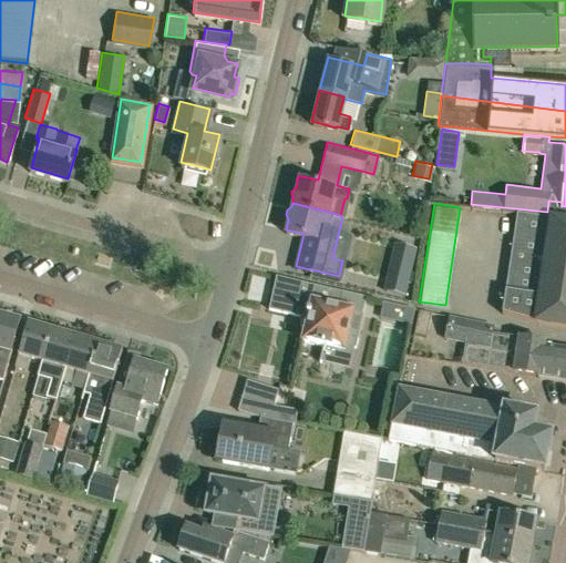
[(510,253),(501,310),(536,320),(565,323),(565,216),(516,208),(510,253)]
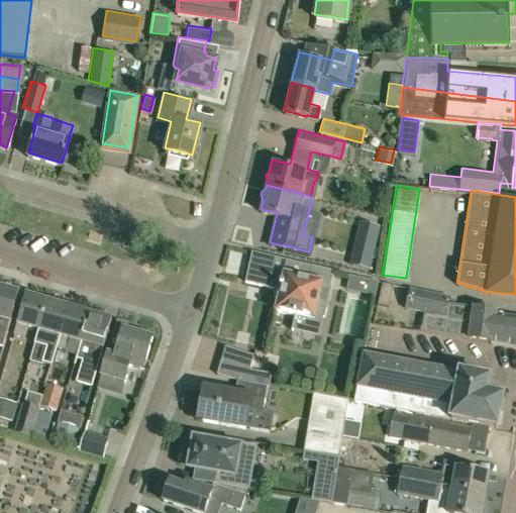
[(377,224),(369,222),(358,265),(367,267),(377,224)]
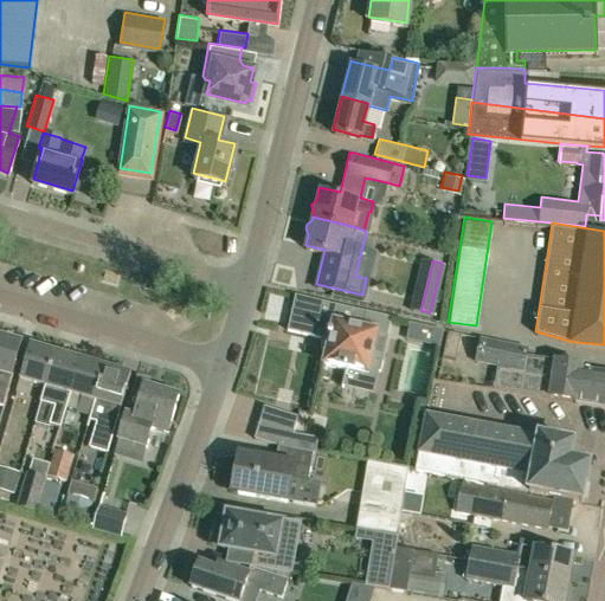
[(321,334),(319,343),(326,344),(322,360),(345,364),(342,376),(368,382),(375,351),(383,354),(386,333),(380,330),(384,317),(364,312),(365,308),(295,290),(287,325),(321,334)]
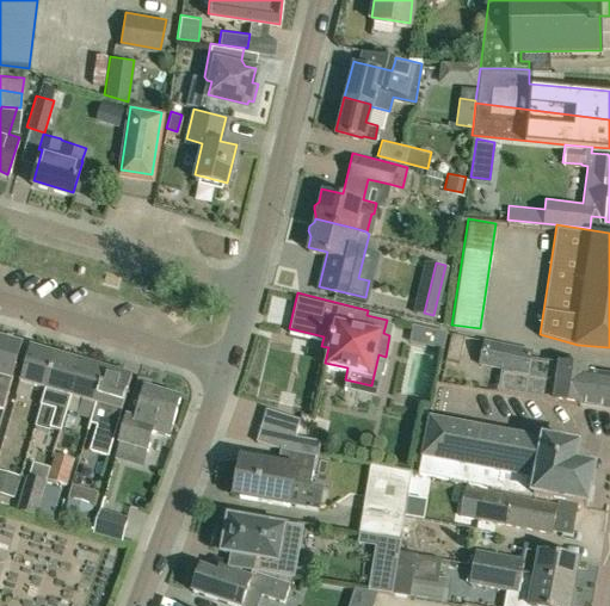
[(431,326),(427,342),(442,346),(445,328),(431,326)]
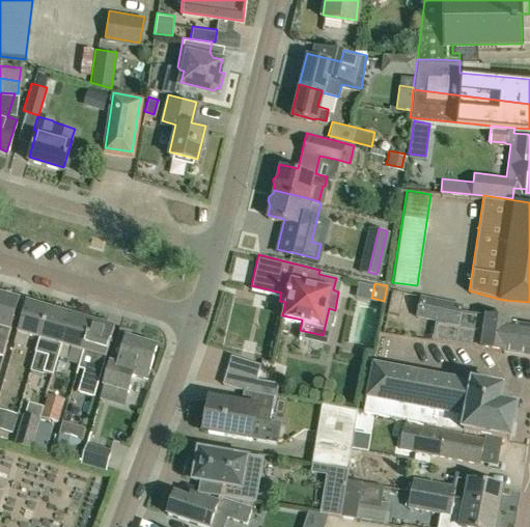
[(398,312),(402,290),(391,287),(387,310),(398,312)]
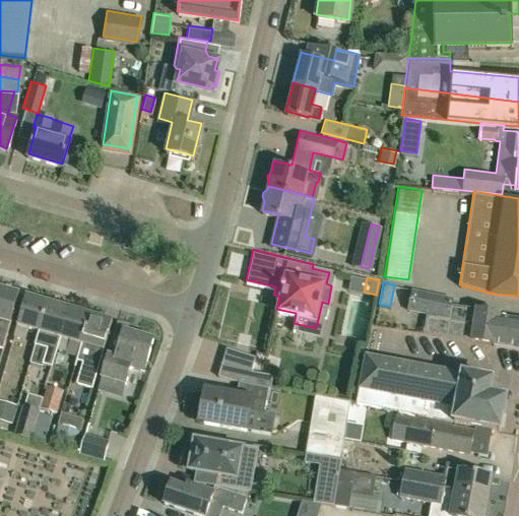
[(0,345),(1,345),(6,331),(18,289),(0,283),(0,345)]
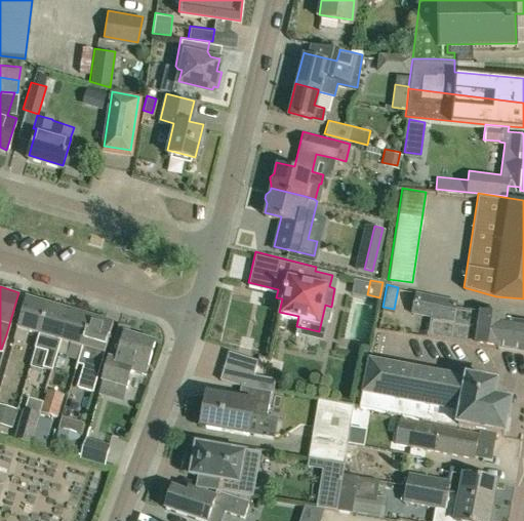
[(523,350),(523,319),(502,316),(504,313),(454,306),(455,298),(416,289),(411,310),(430,314),(427,333),(496,345),(496,346),(523,350)]
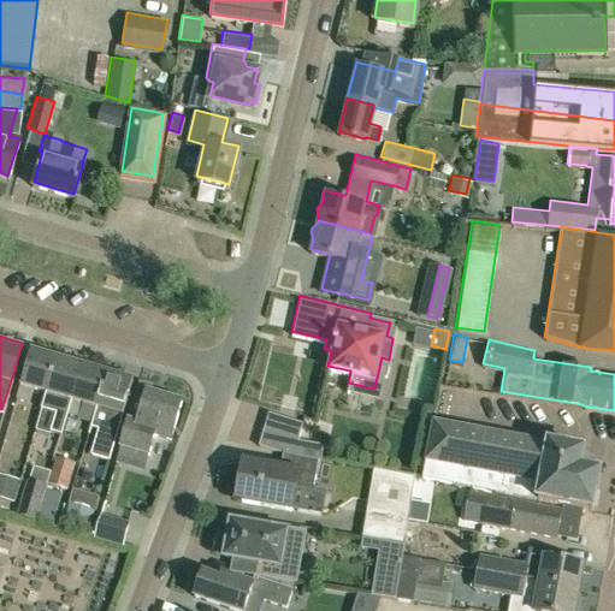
[(46,389),(55,354),(30,345),(15,395),(28,398),(31,384),(46,389)]
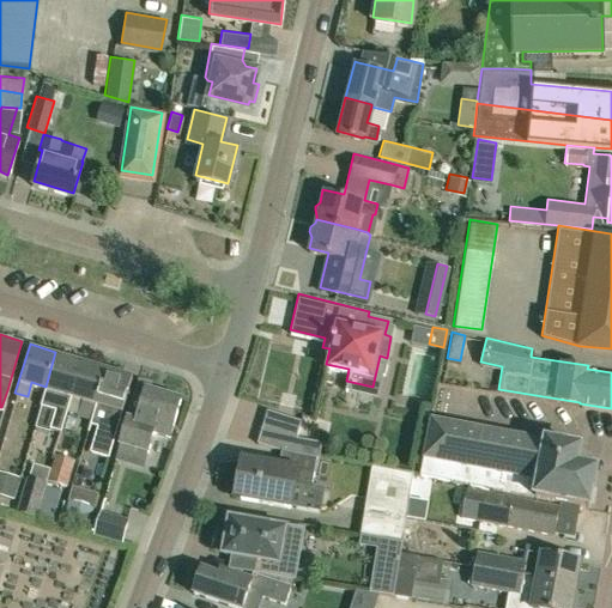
[(61,429),(67,408),(66,407),(80,359),(55,352),(46,387),(41,401),(56,406),(50,425),(61,429)]
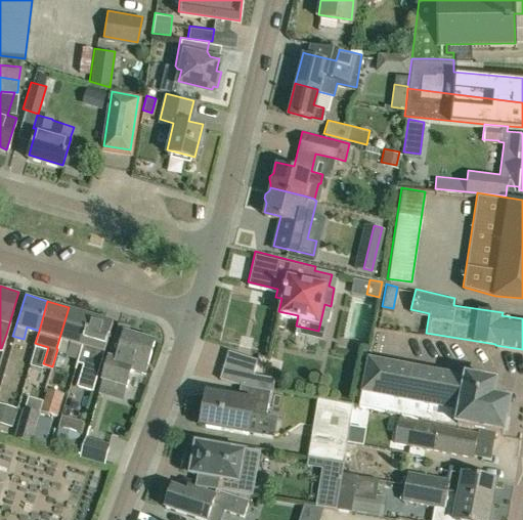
[(81,343),(90,313),(69,307),(56,348),(57,349),(66,351),(70,339),(81,343)]
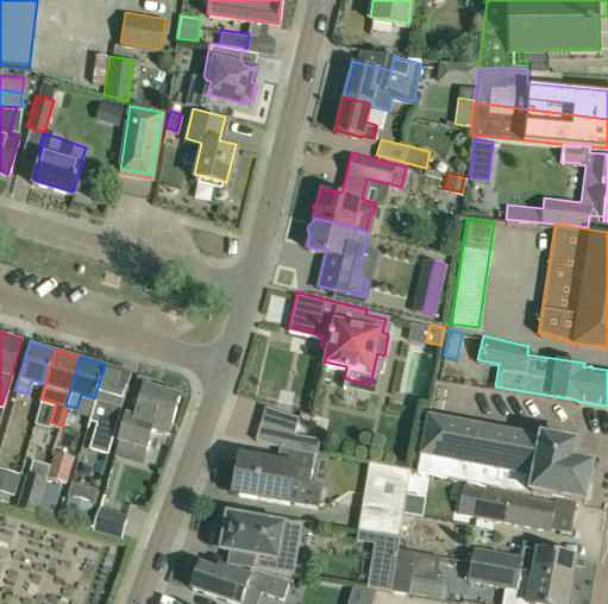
[(117,420),(131,372),(105,364),(94,398),(108,402),(105,416),(102,416),(101,420),(96,420),(88,446),(106,451),(116,420),(117,420)]
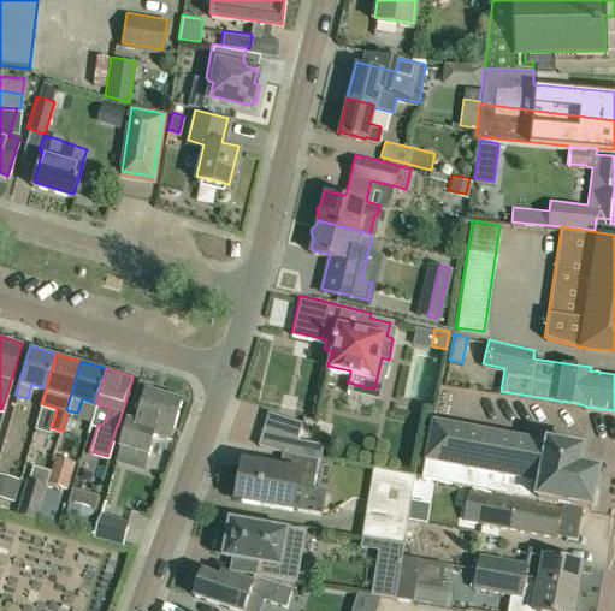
[(147,450),(153,431),(170,435),(181,397),(146,386),(135,419),(126,416),(119,442),(147,450)]
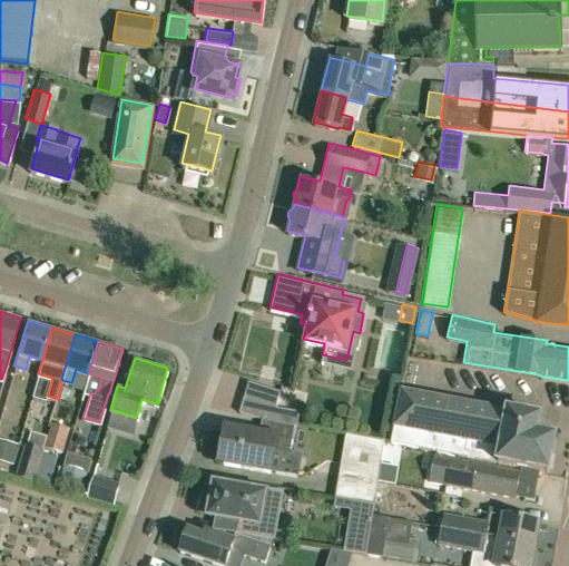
[(261,416),(294,422),(296,423),(298,409),(276,406),(280,389),(247,379),(238,409),(261,416)]
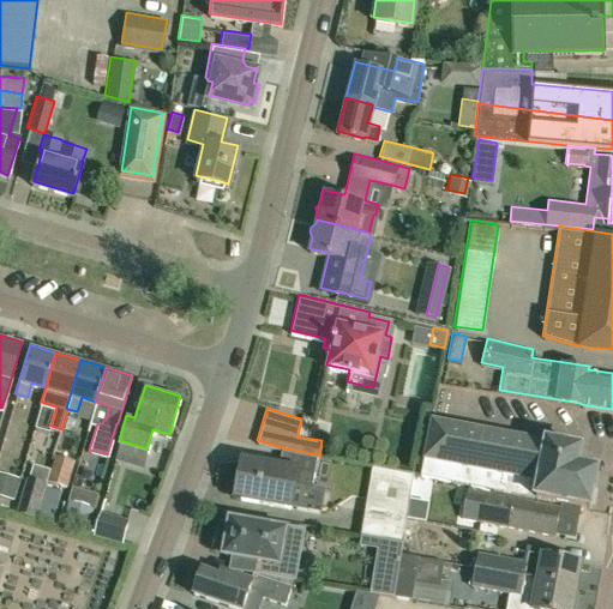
[(589,506),(596,468),(577,464),(581,445),(431,417),(420,472),(589,506)]
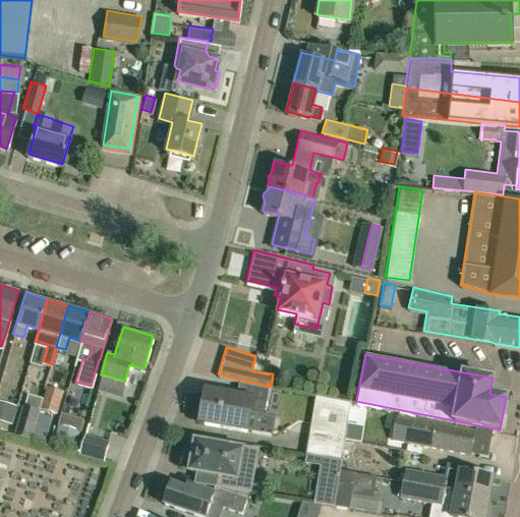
[(265,411),(269,386),(238,380),(236,392),(205,387),(199,418),(246,426),(249,408),(265,411)]
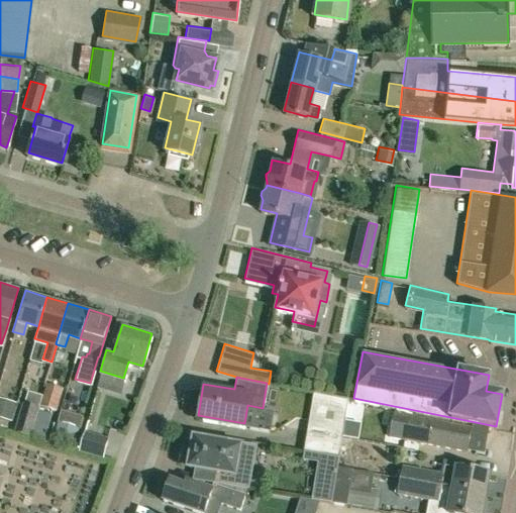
[(56,408),(62,386),(45,381),(38,403),(56,408)]
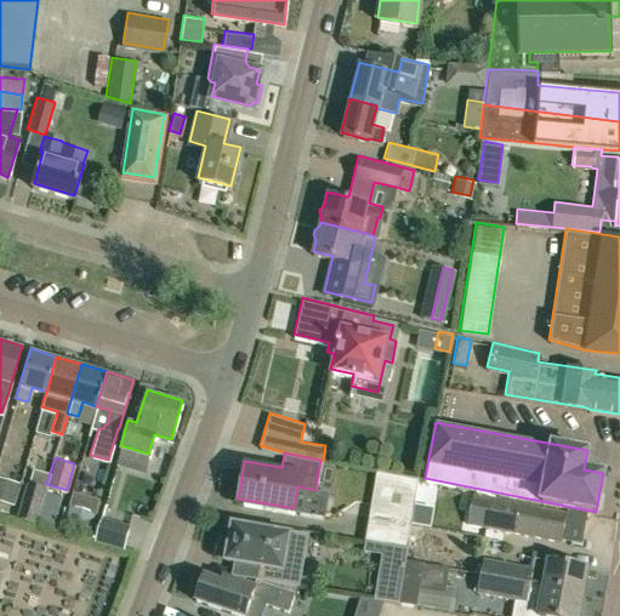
[(369,512),(365,540),(405,547),(417,475),(376,469),(367,467),(346,463),(340,497),(339,507),(369,512)]
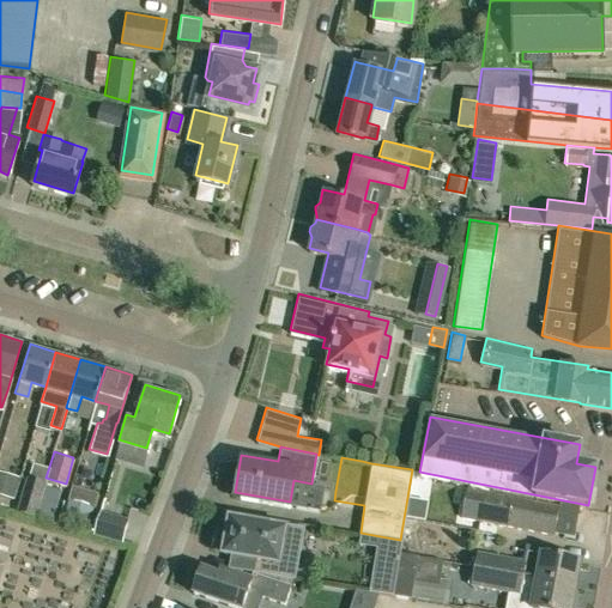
[(0,492),(12,497),(18,475),(0,468),(0,492)]
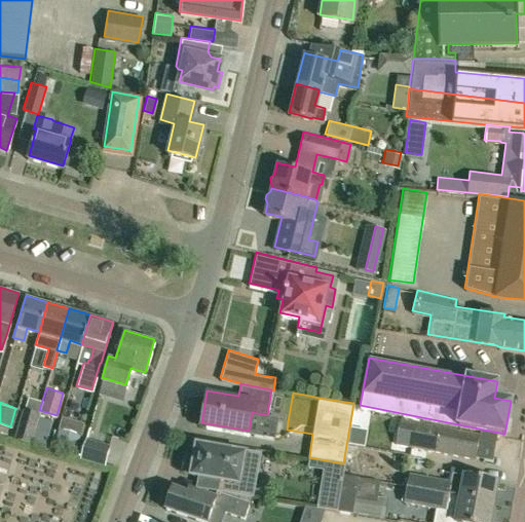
[(30,441),(33,431),(34,426),(38,413),(23,408),(13,437),(30,441)]
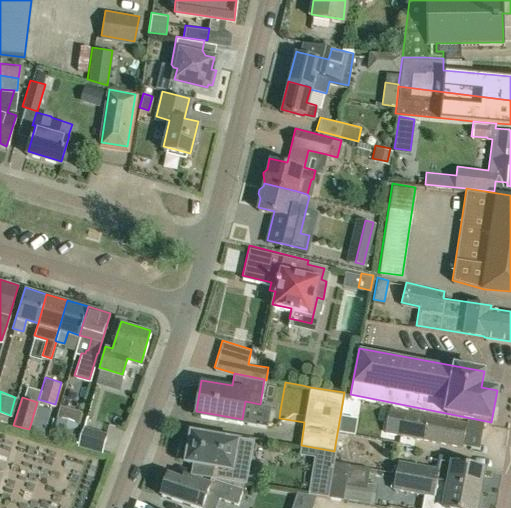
[(462,444),(466,420),(390,405),(385,429),(462,444)]
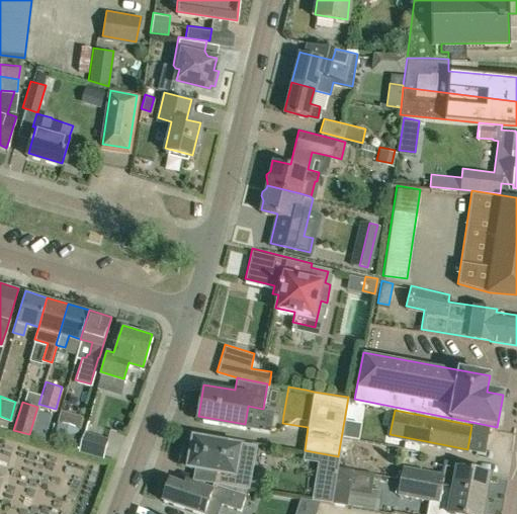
[(57,420),(53,433),(74,440),(78,426),(57,420)]
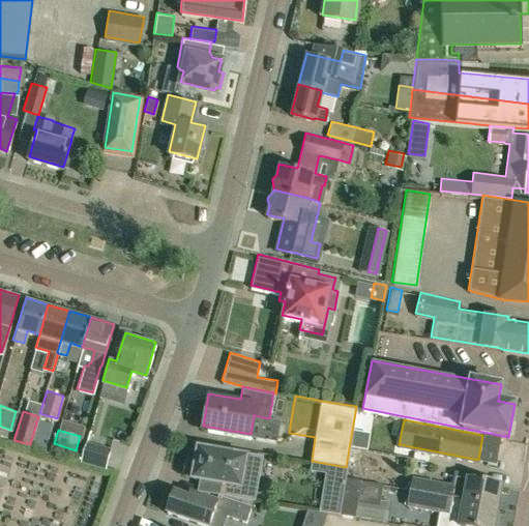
[(45,448),(49,438),(33,434),(30,444),(45,448)]
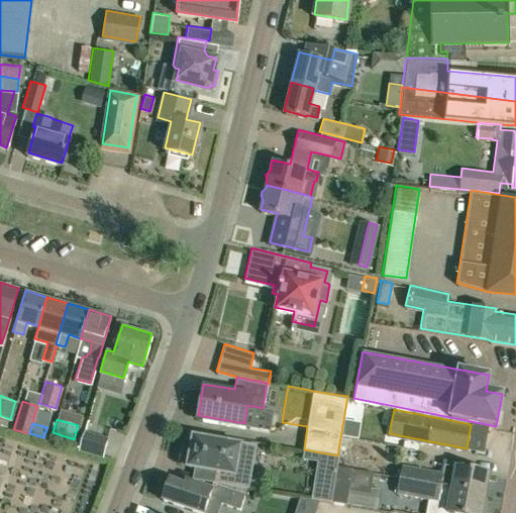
[(101,453),(106,436),(83,429),(78,447),(101,453)]
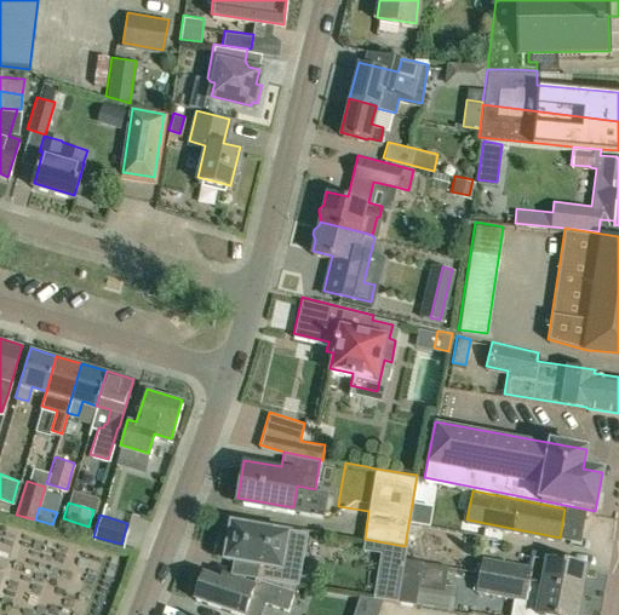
[(267,529),(231,522),(230,532),(225,530),(223,545),(228,546),(225,556),(258,562),(256,575),(297,582),(307,532),(268,524),(267,529)]
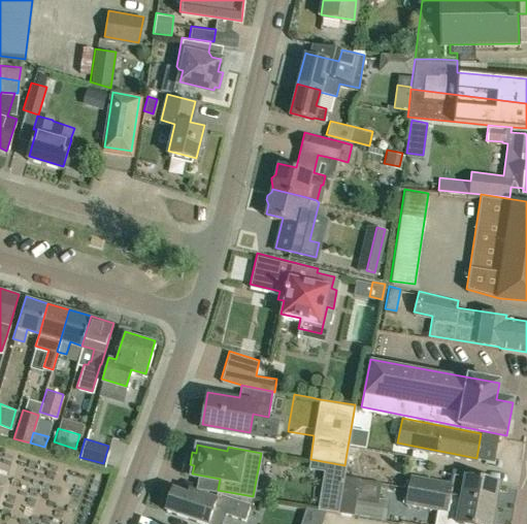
[(497,481),(466,476),(465,470),(453,468),(451,481),(409,473),(407,485),(494,501),(497,481)]
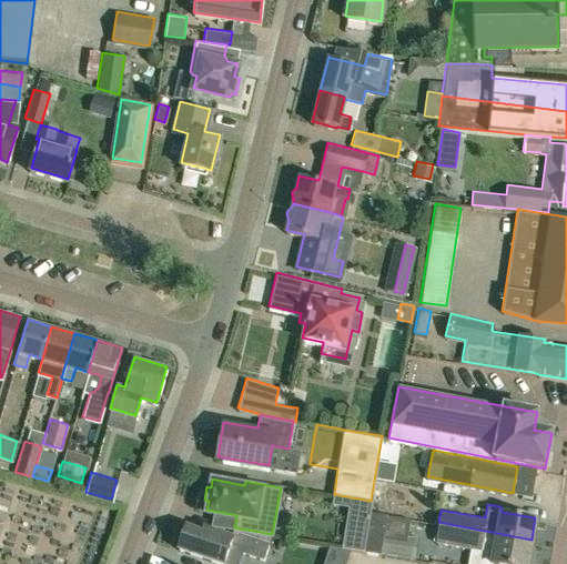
[(409,557),(413,536),(383,531),(386,514),(368,511),(365,530),(362,551),(380,553),(409,557)]
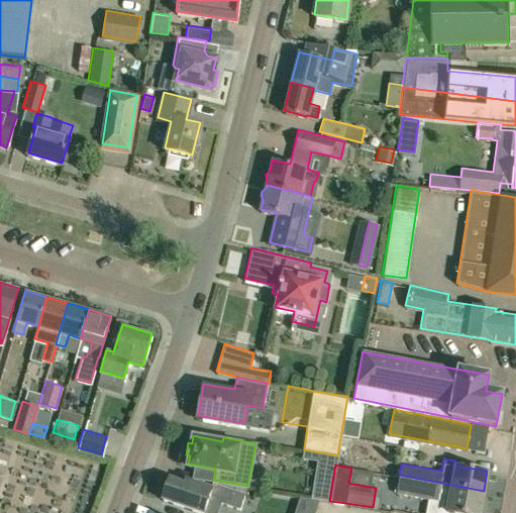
[(458,512),(479,512),(484,491),(399,475),(396,492),(429,498),(425,512),(446,512),(447,511),(458,512)]
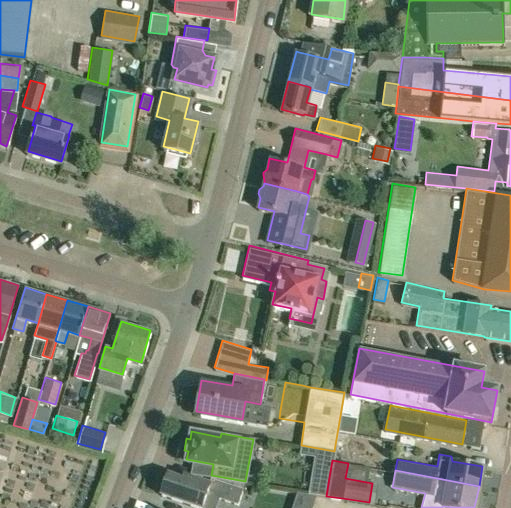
[(212,507),(217,495),(237,502),(243,487),(211,476),(209,481),(182,472),(180,477),(167,472),(160,492),(201,506),(206,507),(212,507)]
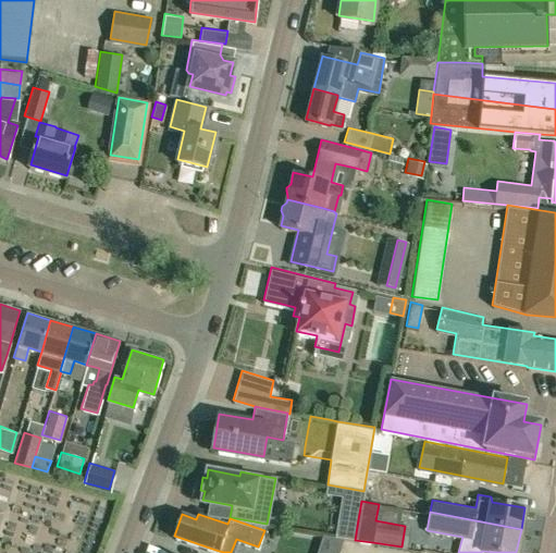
[(355,540),(358,519),(338,516),(335,537),(355,540)]
